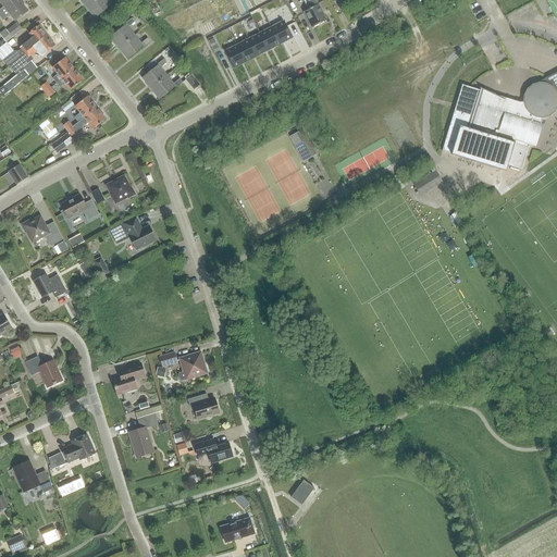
[(17,0),(0,0),(0,2),(3,7),(0,9),(0,15),(19,1),(17,0)]
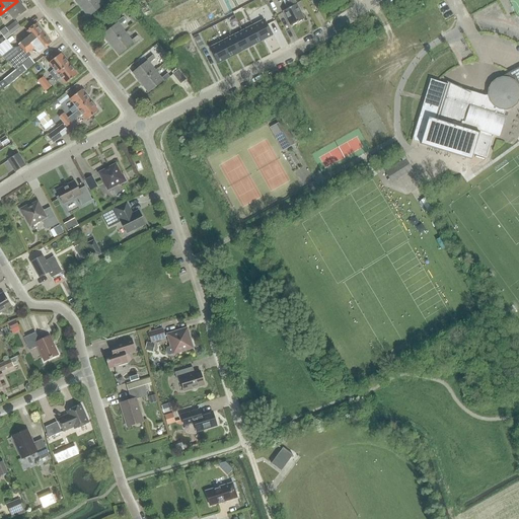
[(87,0),(80,7),(88,17),(103,5),(103,6),(109,1),(108,0),(103,0),(101,3),(98,0),(87,0)]
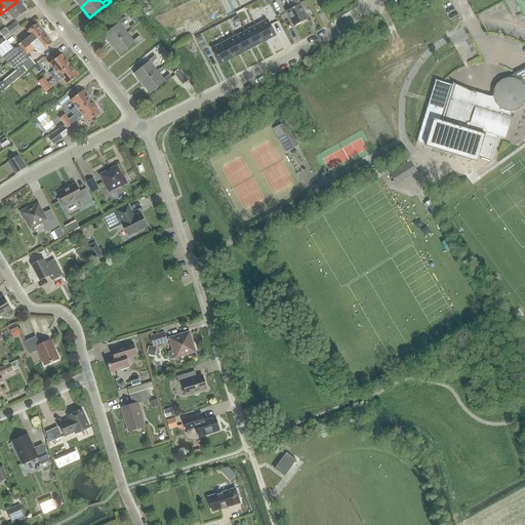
[(195,29),(228,14),(220,0),(186,0),(182,2),(185,8),(186,8),(195,29)]
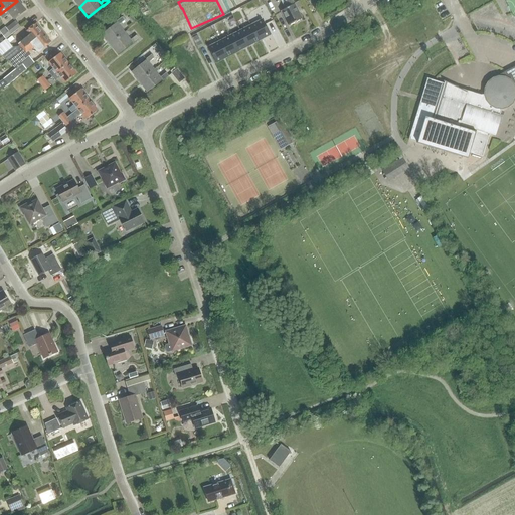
[(302,19),(292,0),(280,0),(282,3),(285,9),(280,11),(288,26),(302,19)]
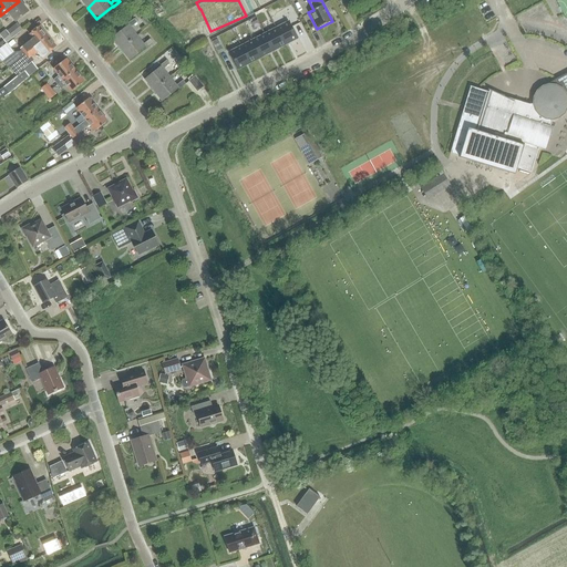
[(344,0),(340,0),(339,1),(342,10),(349,8),(344,0)]
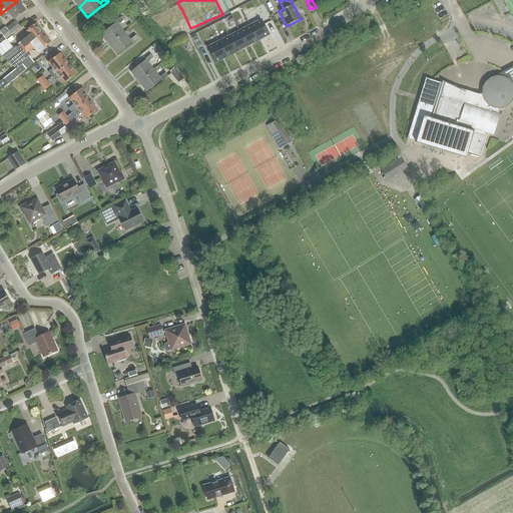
[(13,19),(25,10),(17,1),(0,14),(0,15),(2,19),(9,13),(13,19)]
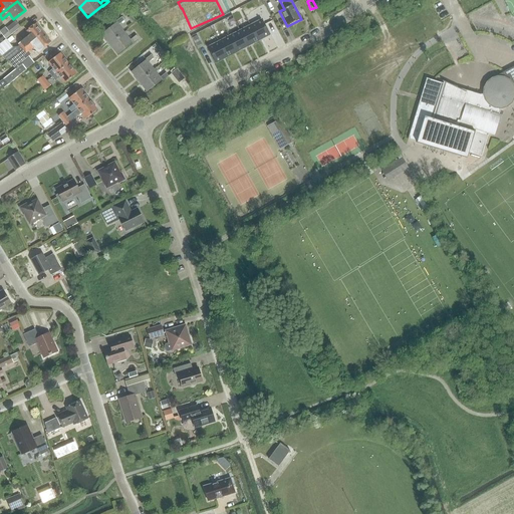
[(108,44),(123,32),(118,25),(123,20),(121,17),(115,22),(100,34),(108,44)]
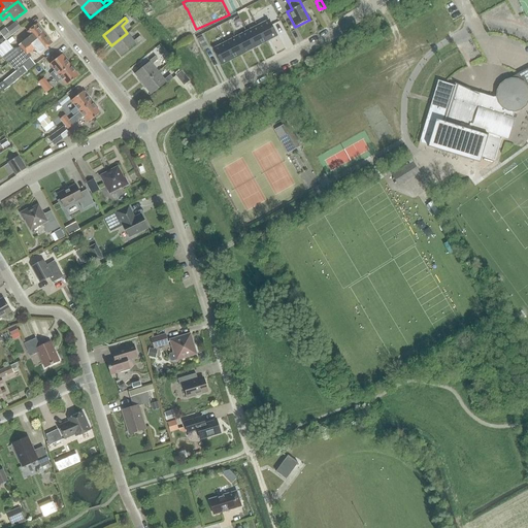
[(268,20),(257,26),(265,42),(276,36),(268,20)]
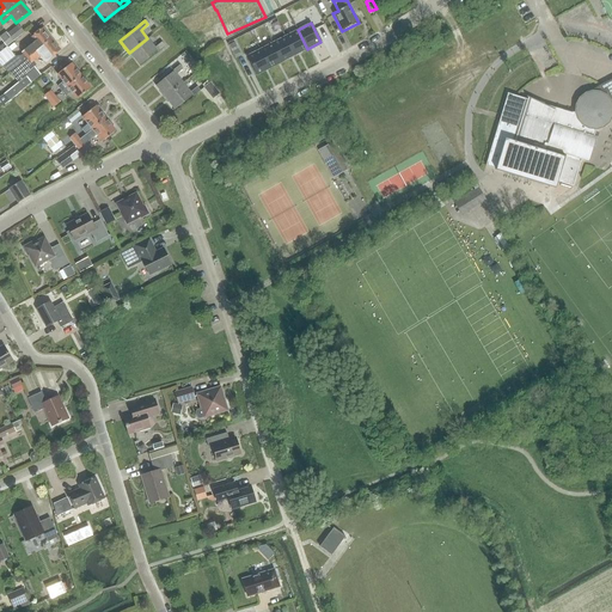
[(0,38),(6,47),(24,32),(18,25),(7,34),(6,32),(0,36),(0,38)]
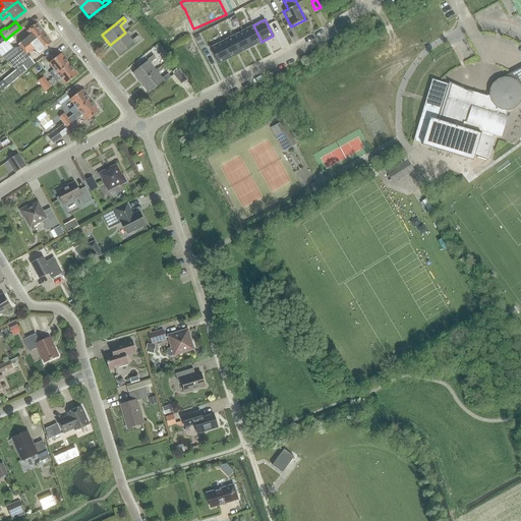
[(22,50),(44,34),(36,23),(26,32),(29,34),(24,37),(25,38),(17,45),(19,47),(17,48),(12,48),(2,56),(7,63),(22,50)]
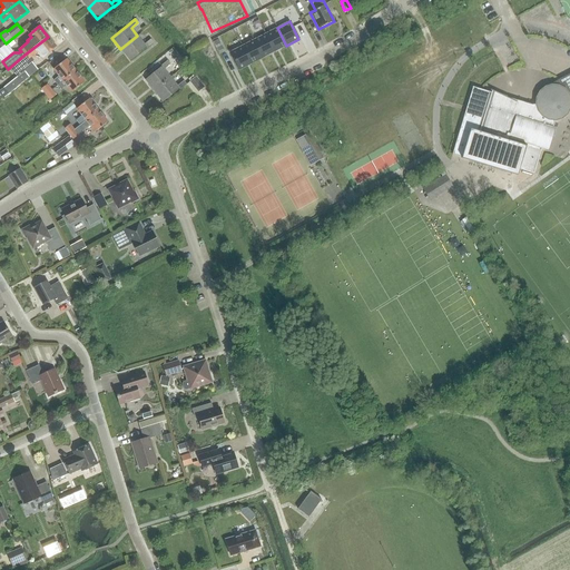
[(277,28),(265,33),(275,51),(286,46),(277,28)]
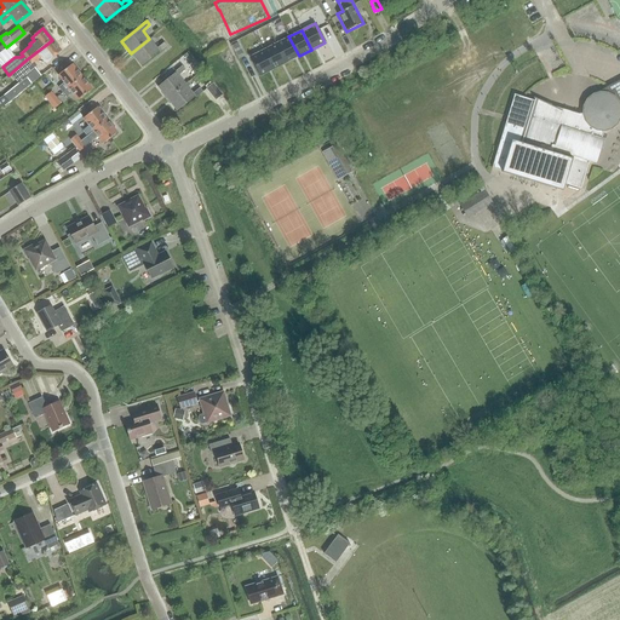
[(288,36),(276,44),(286,63),(299,56),(288,36)]
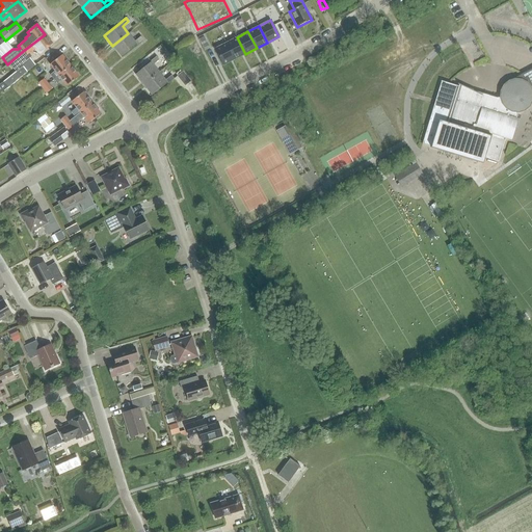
[(112,46),(121,56),(136,45),(137,45),(143,41),(140,36),(134,42),(128,33),(112,46)]
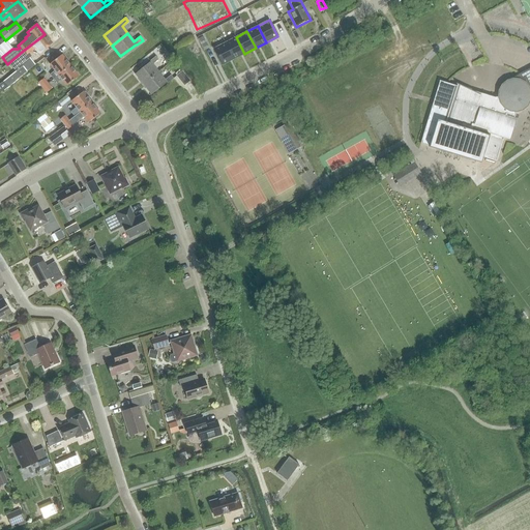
[(24,52),(9,63),(15,69),(21,64),(29,58),(31,56),(29,53),(34,49),(38,55),(52,43),(45,34),(23,51),(24,52)]
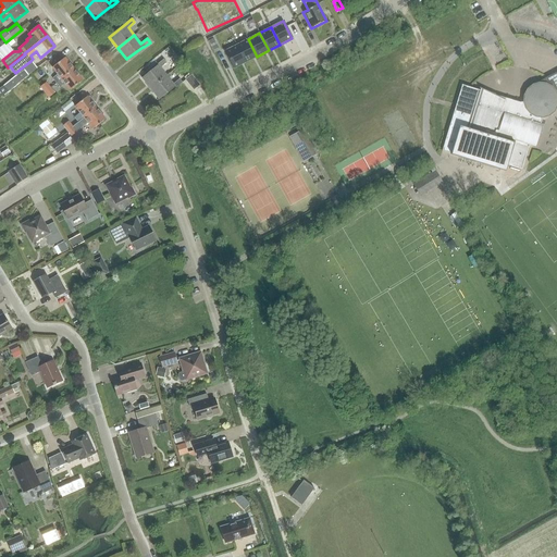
[(248,39),(236,46),(245,62),(257,57),(248,39)]
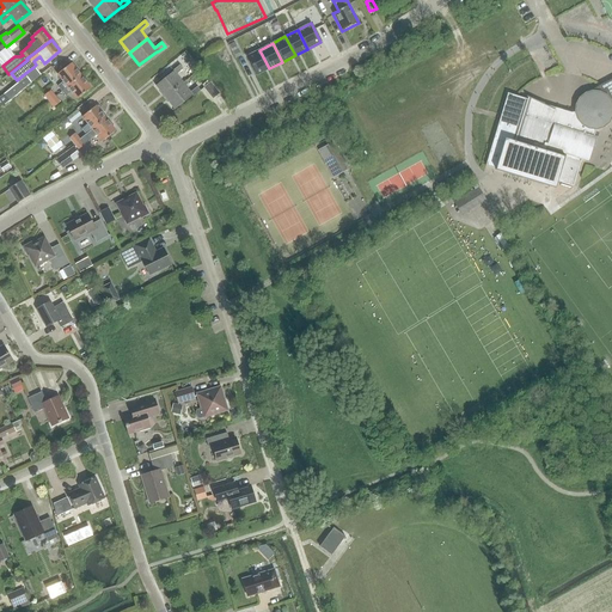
[(259,50),(246,56),(256,75),(269,68),(259,50)]
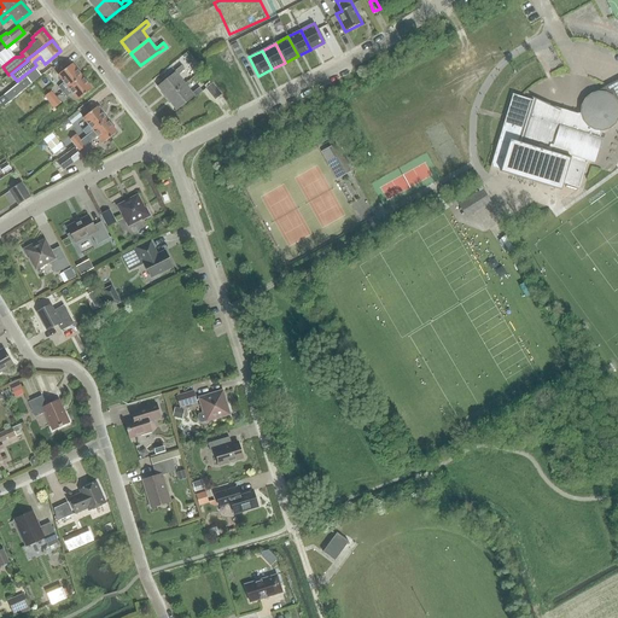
[(220,74),(232,68),(228,58),(215,64),(220,74)]
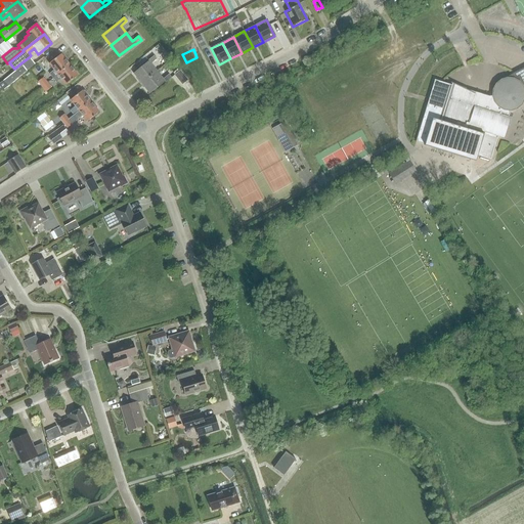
[(52,79),(70,64),(60,54),(49,63),(53,70),(48,74),(52,79)]
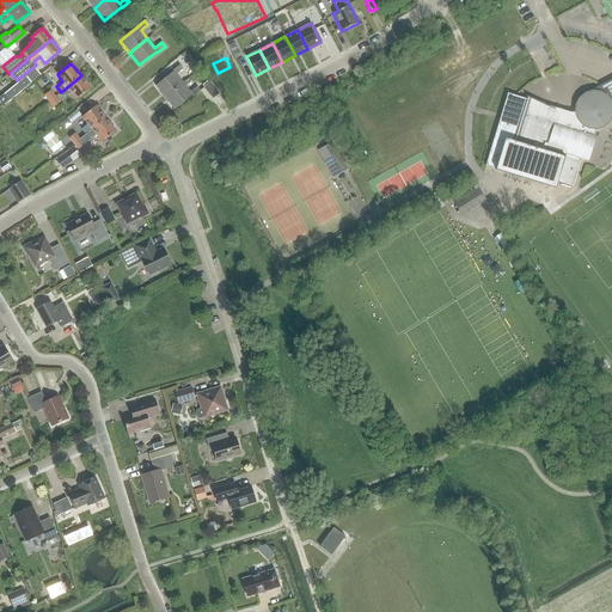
[(165,98),(183,84),(176,74),(183,69),(179,65),(172,71),(173,72),(155,86),(165,98)]
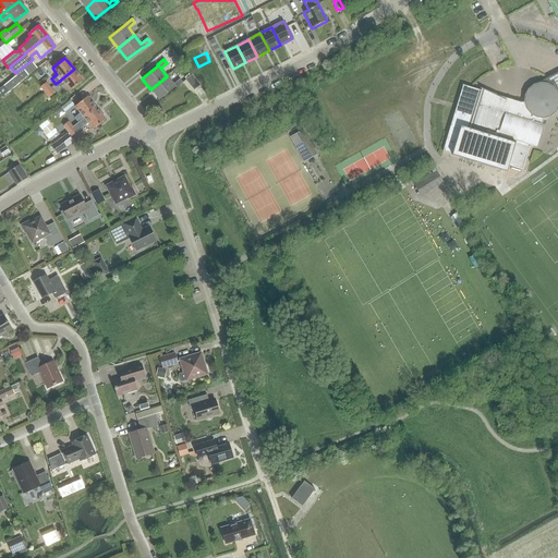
[(197,70),(206,81),(213,75),(204,64),(197,70)]
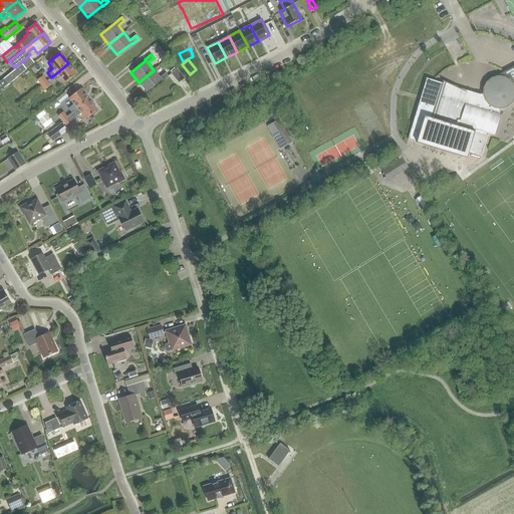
[(64,83),(76,74),(68,63),(51,77),(54,80),(59,76),(64,83)]
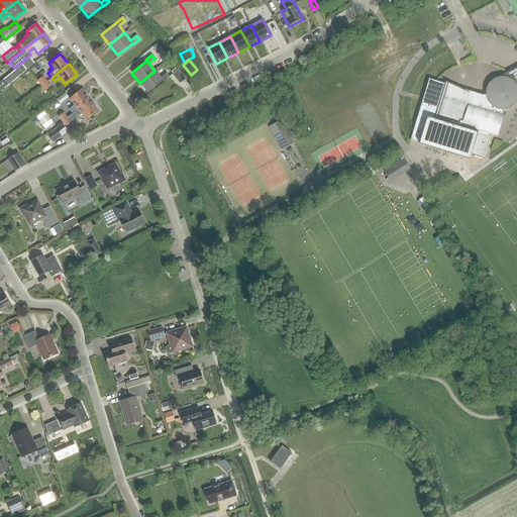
[(21,65),(2,80),(2,81),(6,85),(25,70),(21,65)]
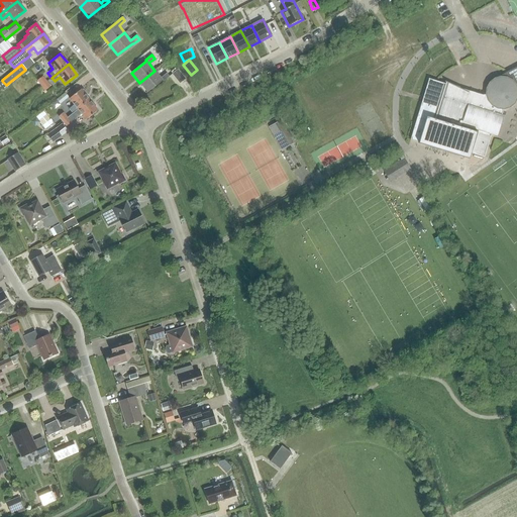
[(516,66),(500,76),(500,79),(495,80),(491,84),(488,89),(487,95),(484,95),(482,95),(461,89),(445,82),(445,84),(427,79),(410,140),(419,142),(418,143),(470,160),(471,153),(484,158),(491,135),(497,136),(503,116),(502,115),(503,110),(509,108),(515,104),(516,98),(516,87),(516,86),(516,85),(516,66)]
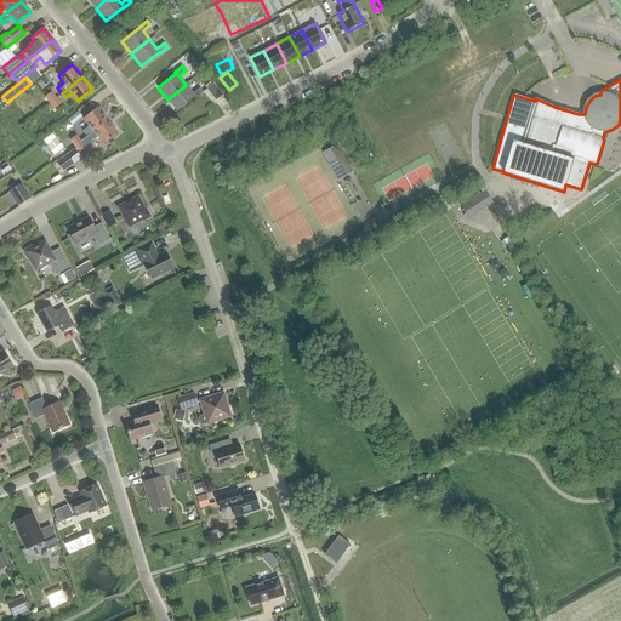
[(222,95),(212,83),(205,89),(215,100),(222,95)]
